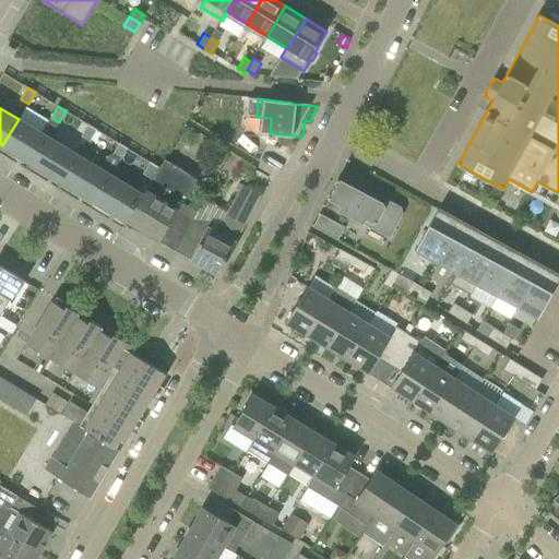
[(2,145),(34,165),(49,139),(19,119),(2,145)]
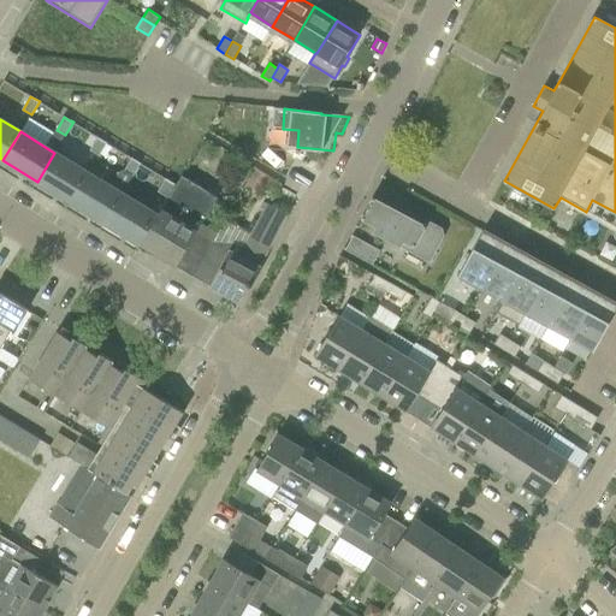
[(99,157),(107,143),(105,141),(105,142),(98,137),(90,150),(99,157)]
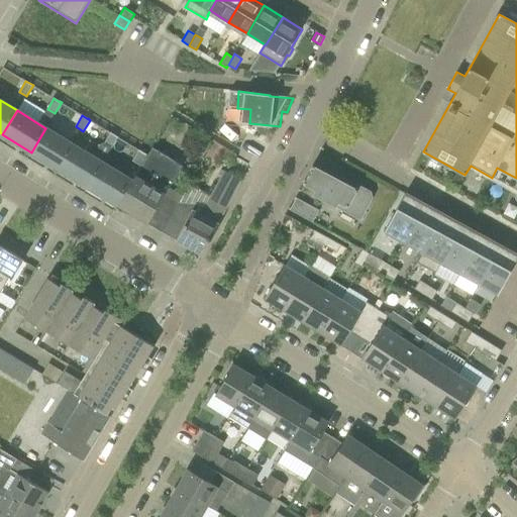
[(31,152),(60,170),(75,145),(45,128),(31,152)]
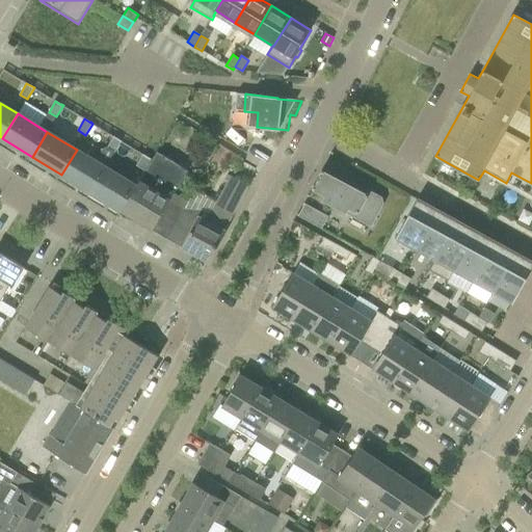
[(122,141),(114,137),(108,148),(115,153),(122,141)]
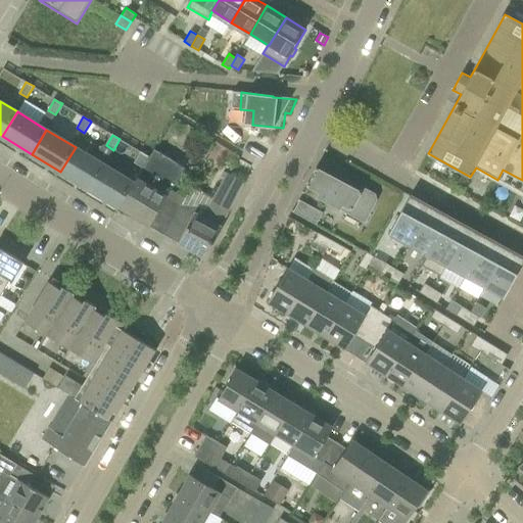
[(240,156),(217,142),(216,143),(208,156),(221,163),(222,161),(233,168),(240,156)]
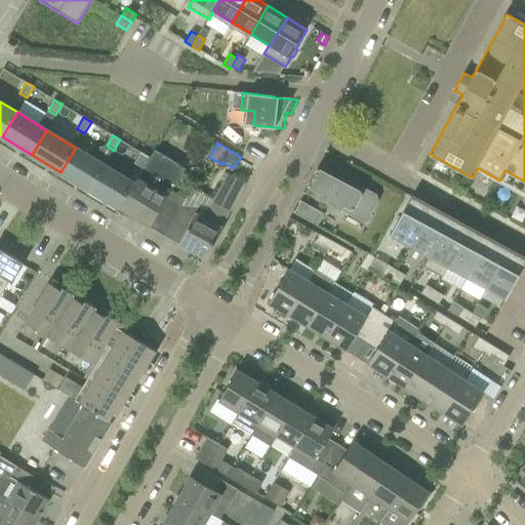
[(61,172),(90,190),(105,165),(76,148),(61,172)]
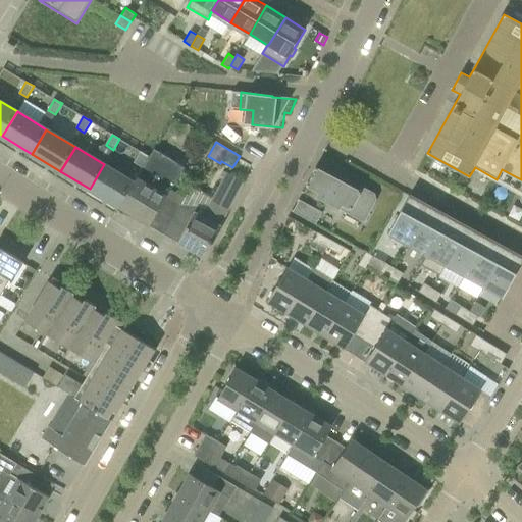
[(118,207),(164,233),(181,204),(167,196),(185,167),(154,149),(134,183),(118,207)]
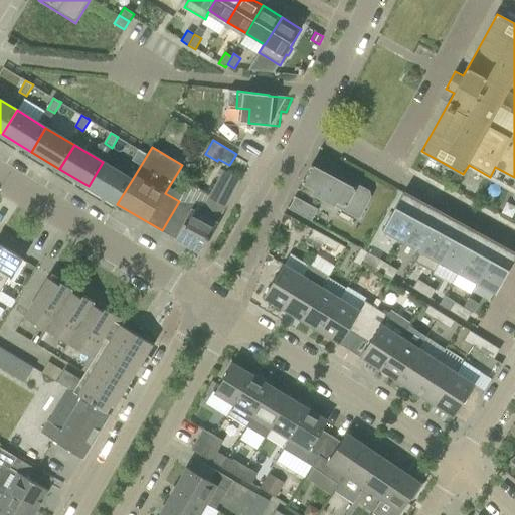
[(133,160),(141,165),(147,155),(139,150),(133,160)]
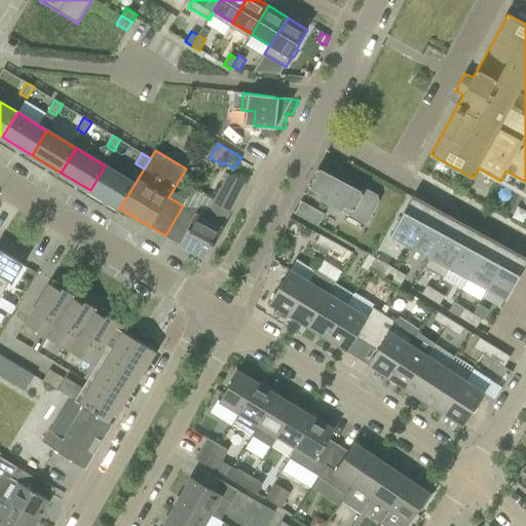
[(90,190),(119,209),(135,184),(105,165),(90,190)]
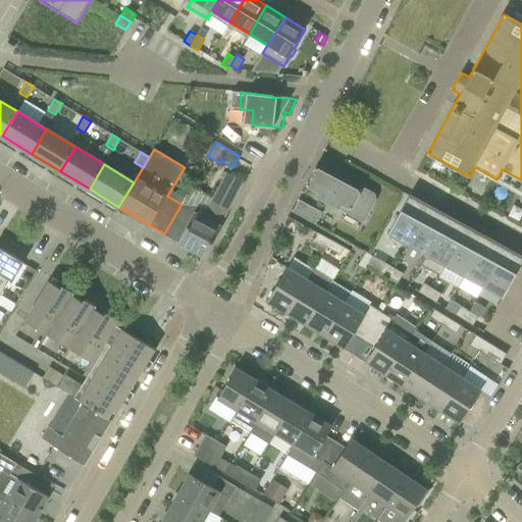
[(316,167),(306,185),(319,192),(317,196),(363,221),(375,200),(373,195),(364,190),(359,191),(316,167)]
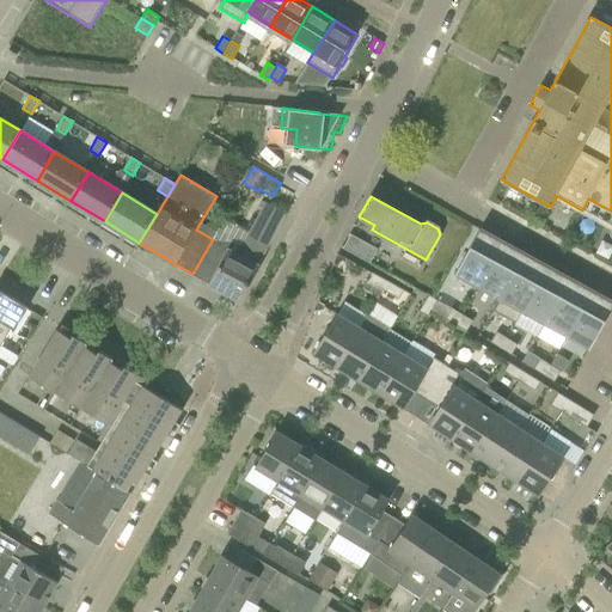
[(213,239),(193,274),(212,286),(239,301),(286,212),(265,202),(243,246),(232,242),(213,239)]
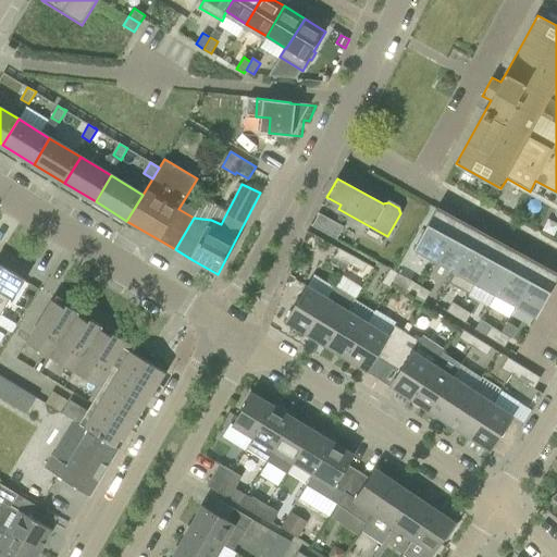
[(413,250),(435,262),(458,220),(437,209),(413,250)]
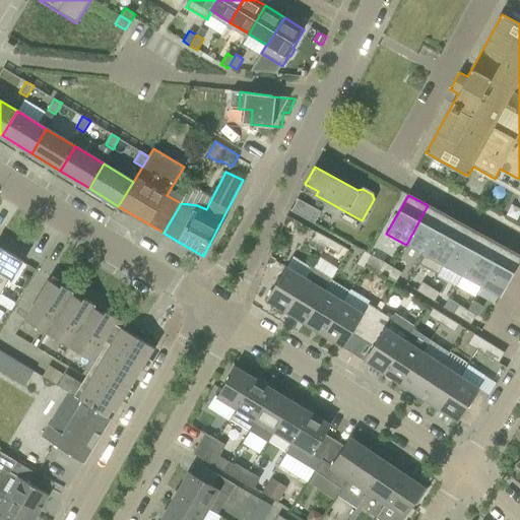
[(297,198),(297,199),(298,200),(293,210),(291,209),(290,210),(313,222),(319,210),(297,198)]
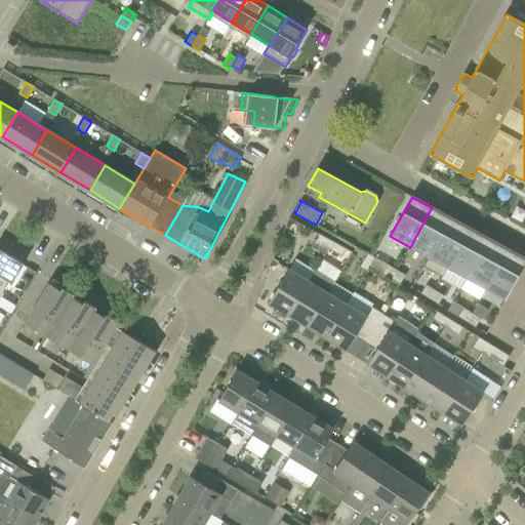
[(410,247),(429,257),(451,217),(432,207),(410,247)]
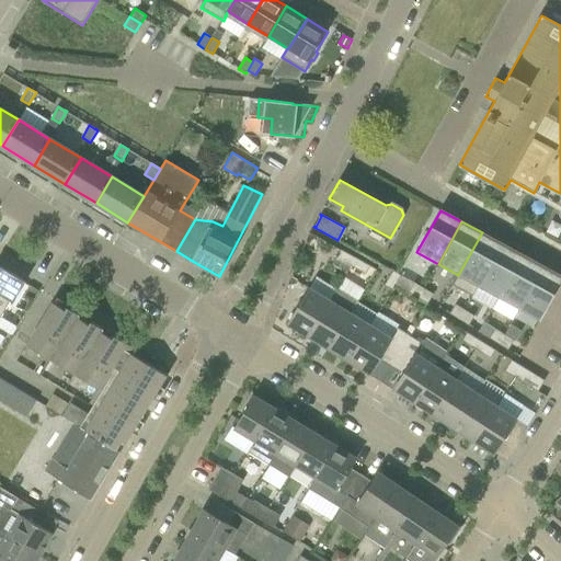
[(473,296),(479,286),(502,243),(482,232),(458,275),(453,284),(473,296)]
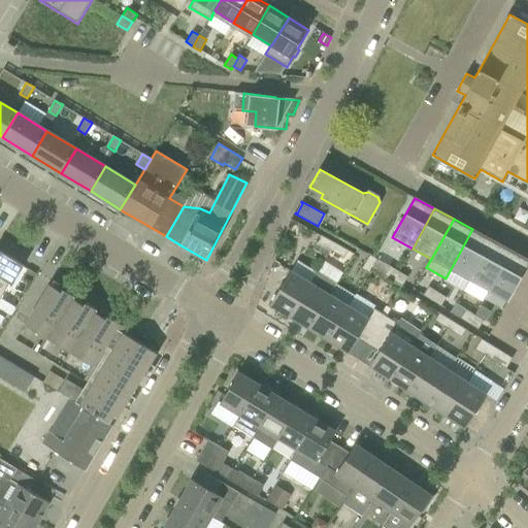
[(451,269),(469,279),(492,240),(472,229),(451,269)]
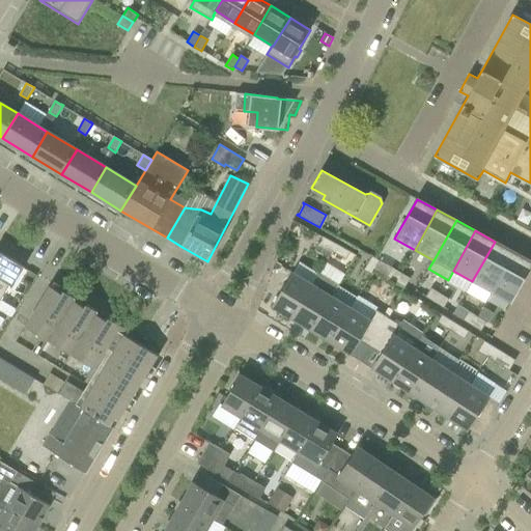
[(337,244),(323,236),(318,245),(332,252),(337,244)]
